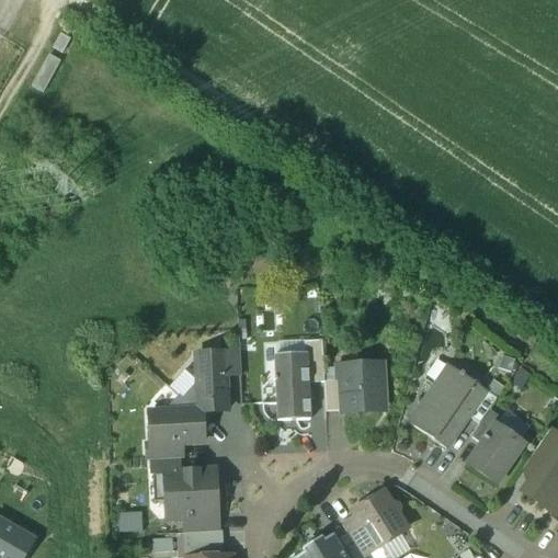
[(241,339),(224,340),(225,353),(226,353),(227,374),(228,375),(243,374),(241,339)]
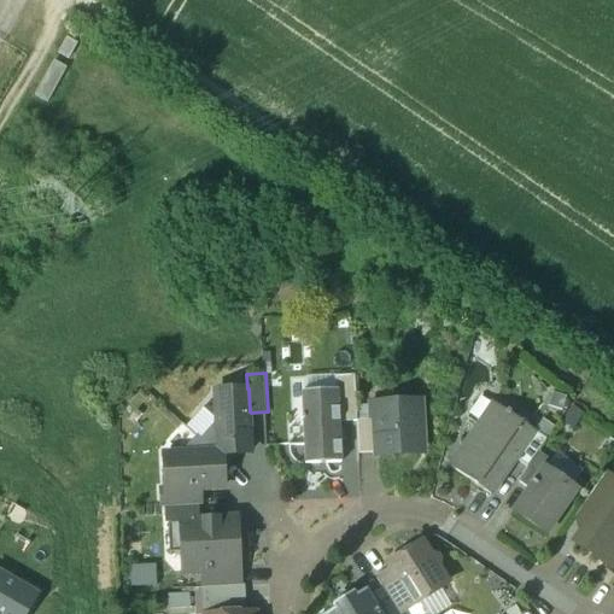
[(357,373),(338,374),(338,387),(340,387),(341,420),(360,419),(357,373)]
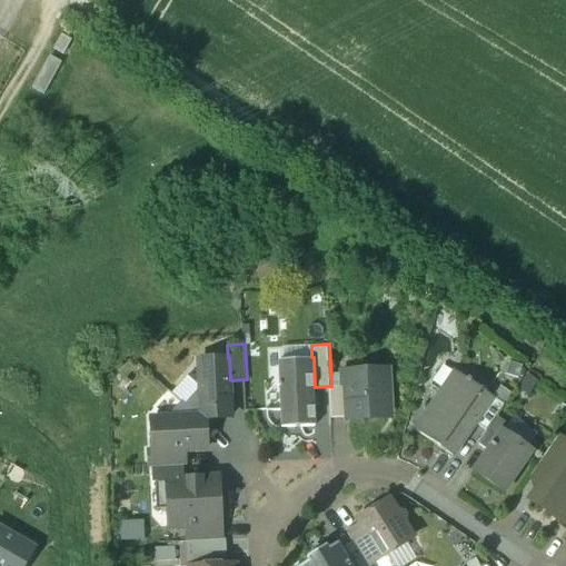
[(311,357),(280,359),(281,383),(280,383),(280,385),(281,385),(284,426),(317,424),(315,387),(314,357),(311,357)]
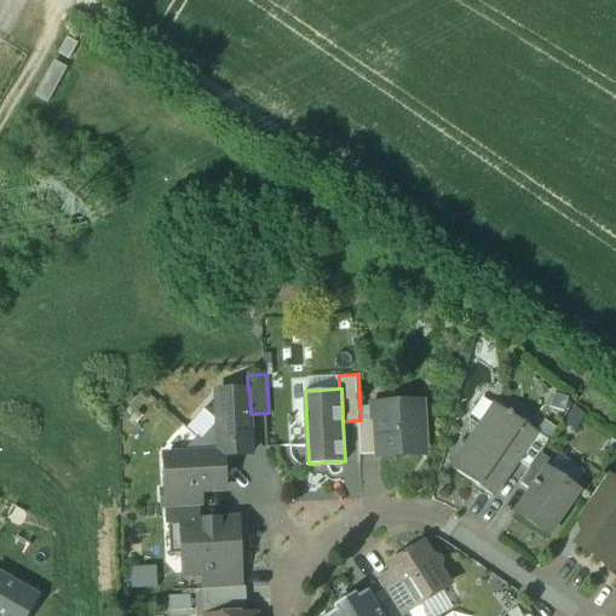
[(248,390),(219,391),(222,420),(203,439),(218,453),(224,453),(225,454),(254,452),(252,414),(251,413),(249,390),(248,390)]
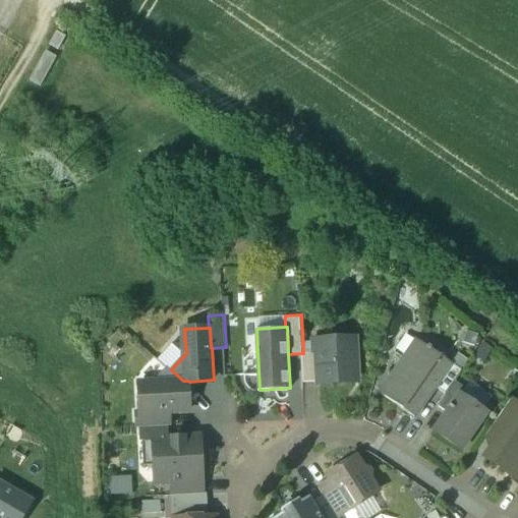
[(343,338),(339,334),(333,334),(329,339),(329,340),(314,340),(314,352),(320,351),(321,380),(321,381),(357,379),(355,338),(343,339),(343,338)]
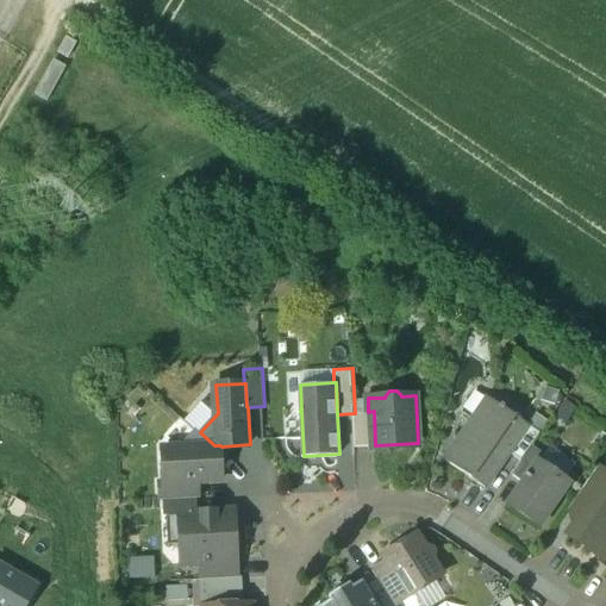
[(530,424),(505,406),(506,405),(504,403),(503,405),(491,397),(448,458),(487,486),(511,451),(530,424)]
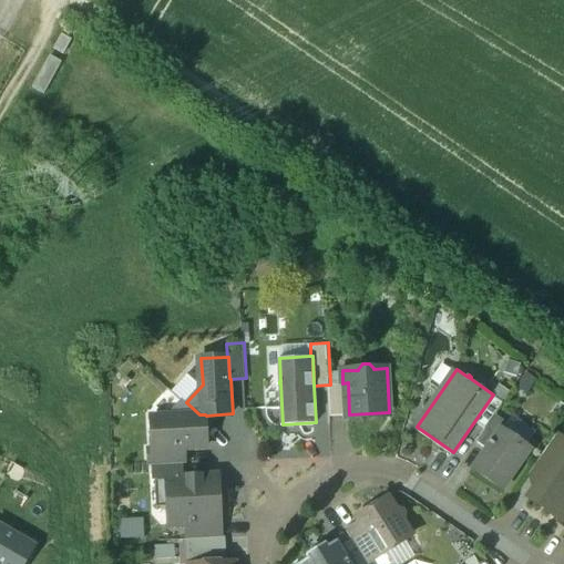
[(342,383),(330,383),(331,414),(349,413),(348,382),(342,383)]
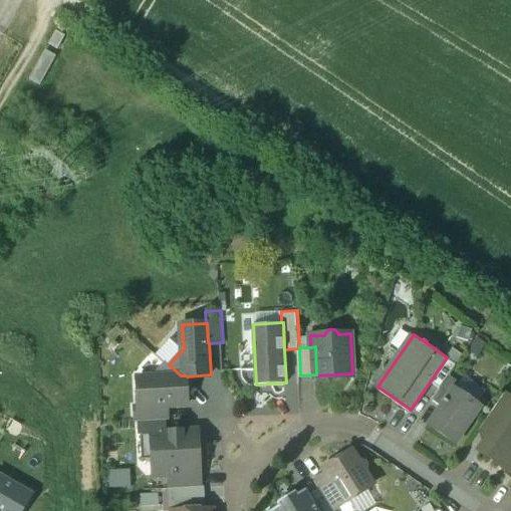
[(447,357),(431,380),(440,388),(449,374),(457,363),(447,357)]
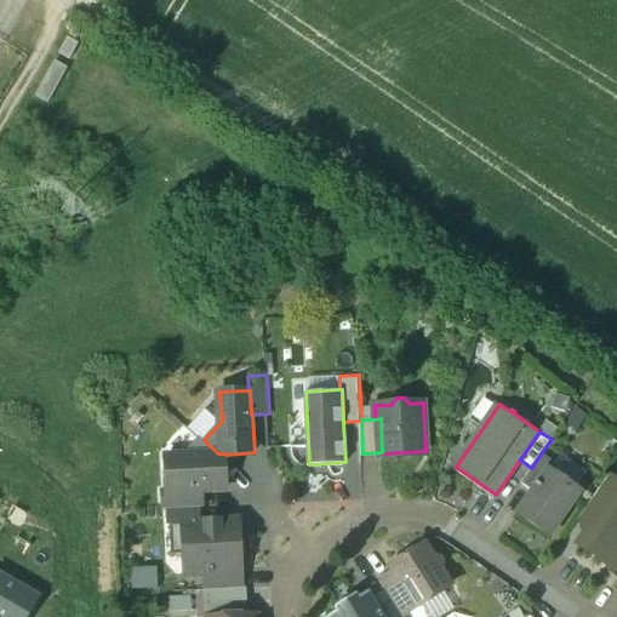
[(200,436),(184,453),(169,455),(170,489),(170,490),(204,487),(204,489),(227,487),(226,455),(224,453),(218,453),(204,440),(200,436)]
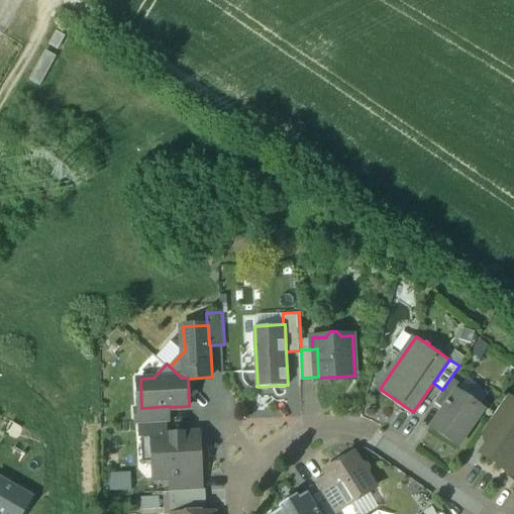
[(442,390),(435,401),(445,408),(457,389),(458,390),(463,384),(451,377),(442,390)]
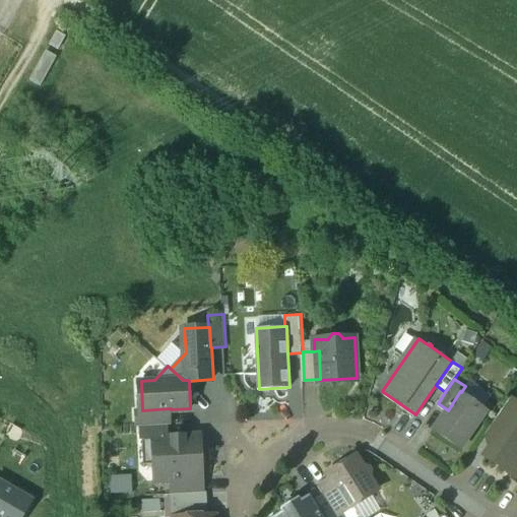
[(448,410),(435,429),(462,447),(487,410),(461,392),(460,391),(448,410)]
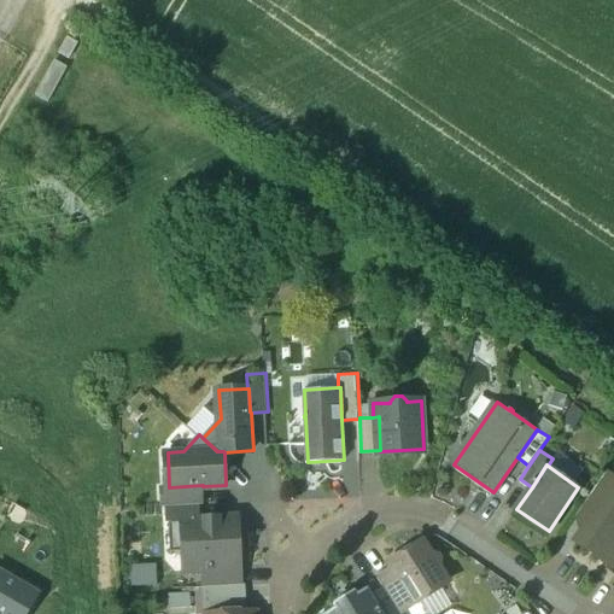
[(613,477),(607,472),(582,508),(594,516),(613,489),(613,477)]
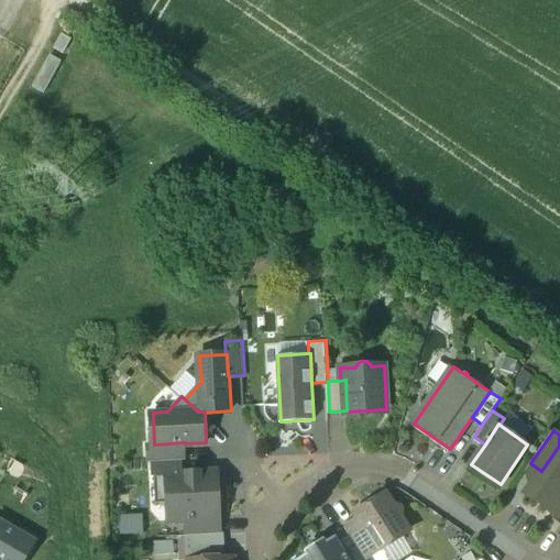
[(185,442),(154,445),(154,443),(150,443),(151,461),(155,461),(180,459),(186,459),(185,443),(185,442)]
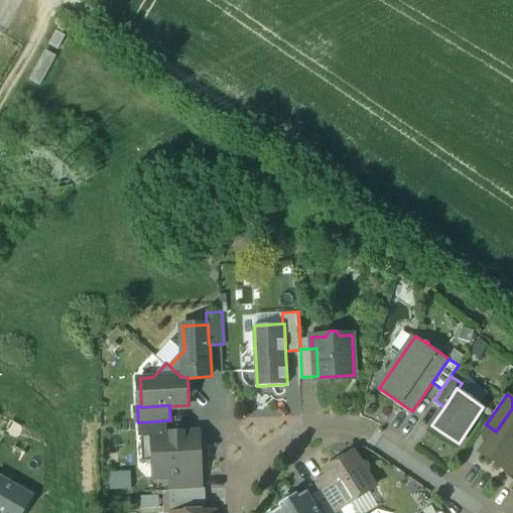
[(512,408),(496,431),(484,449),(512,469),(512,408)]
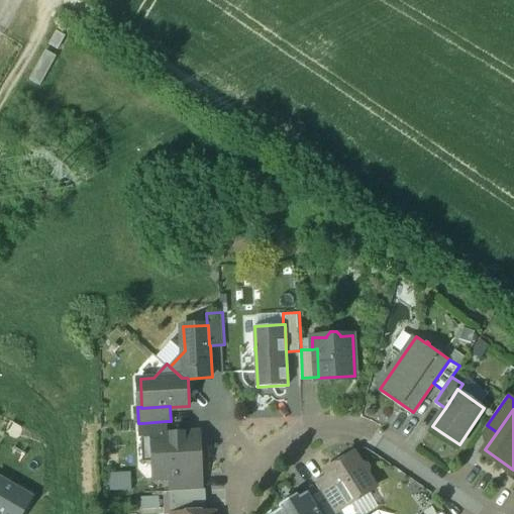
[(166,421),(142,423),(142,437),(153,436),(167,436),(167,434),(166,421)]
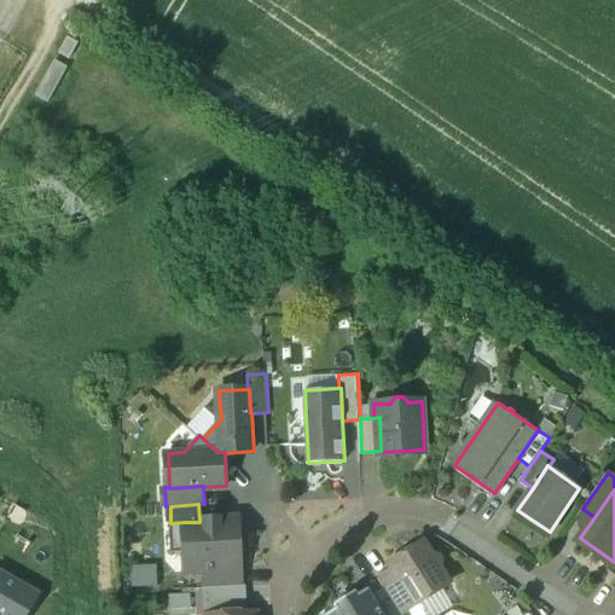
[(239,517),(199,520),(199,522),(184,522),(186,570),(206,569),(241,568),(242,568),(239,517)]
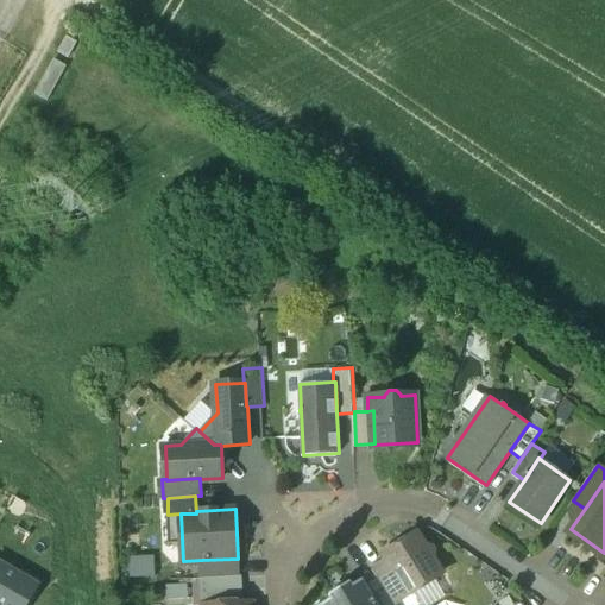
[(417,533),(385,553),(389,558),(410,593),(442,573),(432,558),(434,553),(430,547),(426,547),(417,533)]
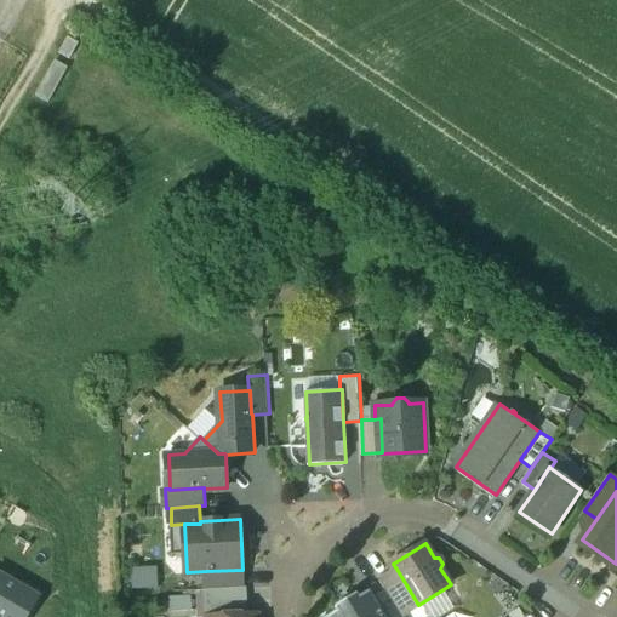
[(418,605),(396,569),(381,578),(387,589),(403,615),(404,615),(418,605)]
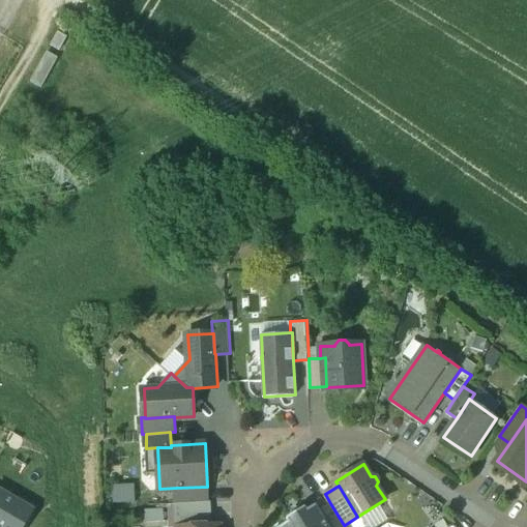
[(206,487),(176,488),(177,502),(207,501),(206,487)]
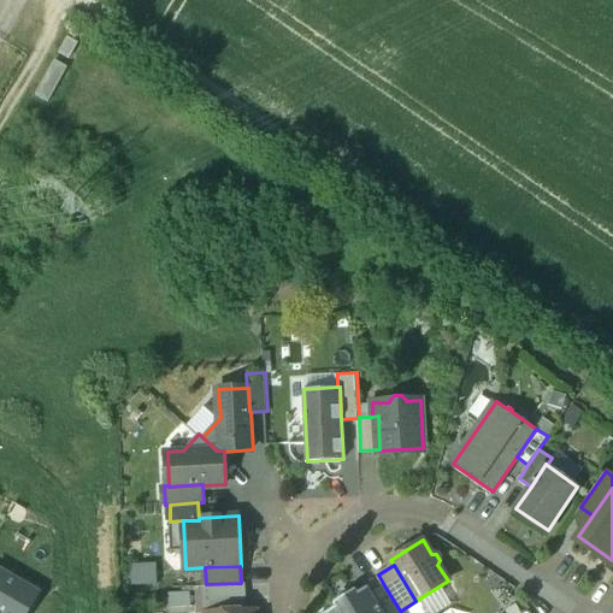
[(0,612),(27,612),(40,593),(0,569),(0,612)]
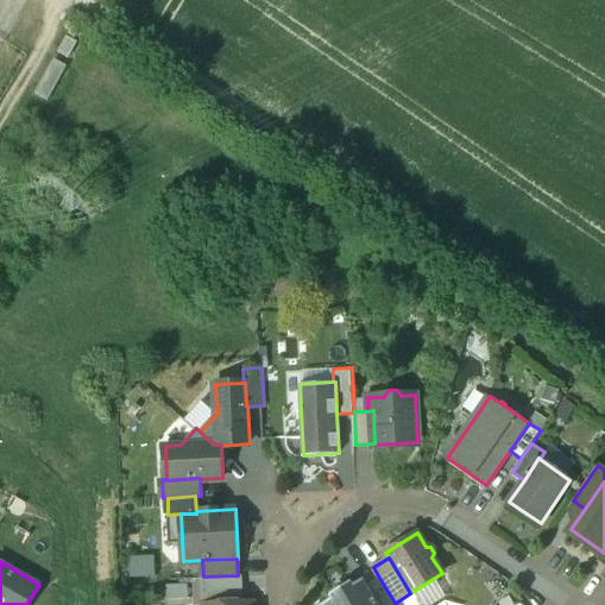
[(203,577),(201,578),(202,604),(205,604),(245,602),(244,575),(238,575),(203,577)]
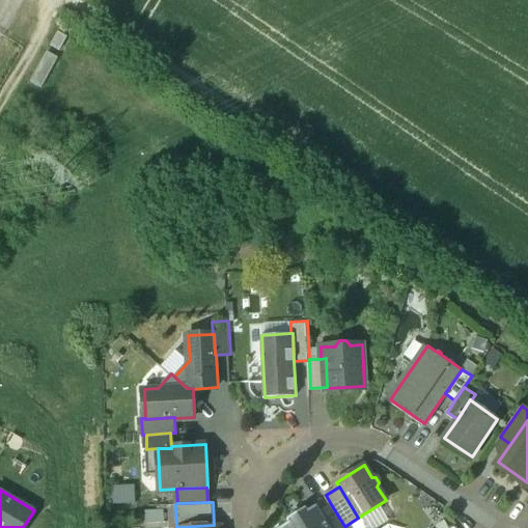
[(344,526),(331,504),(321,511),(331,527),(346,527),(345,526),(344,526)]
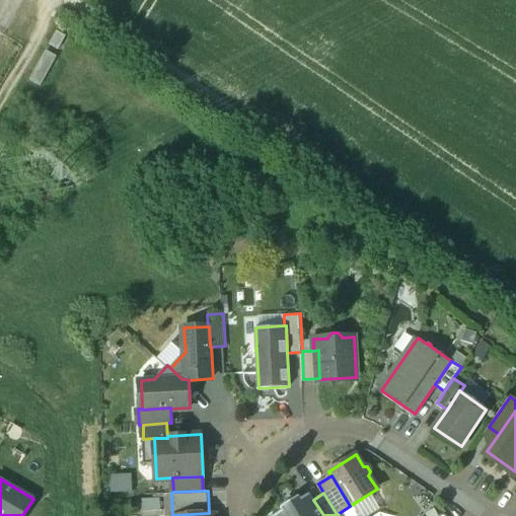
[(309,494),(301,499),(299,496),(282,506),(284,509),(276,515),(323,515),(313,500),(309,494)]
